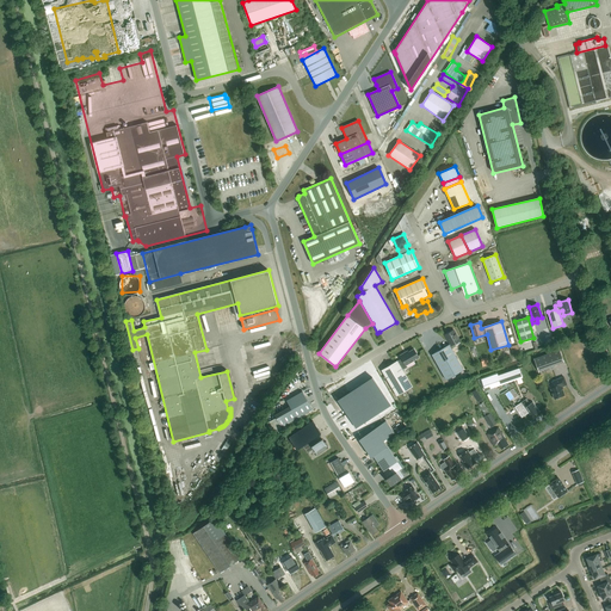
[(445,334),(450,344),(432,355),(446,380),(463,370),(451,349),(456,346),(454,344),(460,341),(454,329),(445,334)]
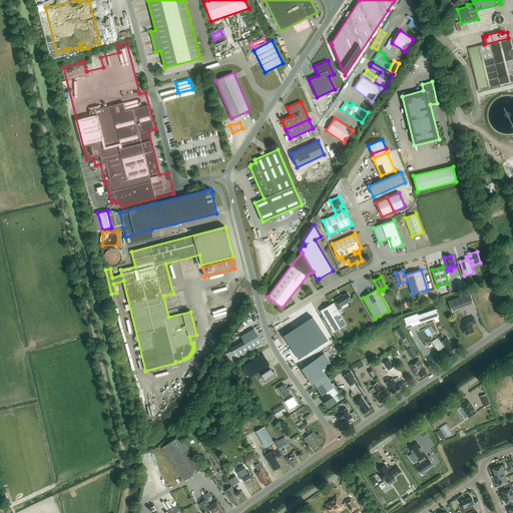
[(320,311),(333,333),(347,325),(338,311),(342,309),(341,307),(352,300),(348,293),(340,298),(340,297),(336,299),(338,302),(335,305),(334,303),(320,311)]
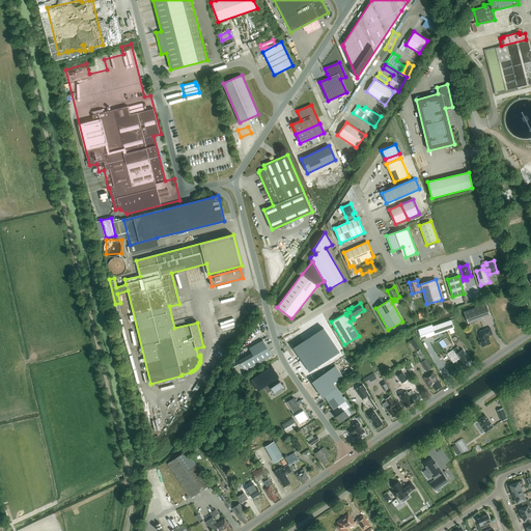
[(482,317),(490,314),(485,304),(464,311),(469,324),(476,319),(480,322),(482,317)]
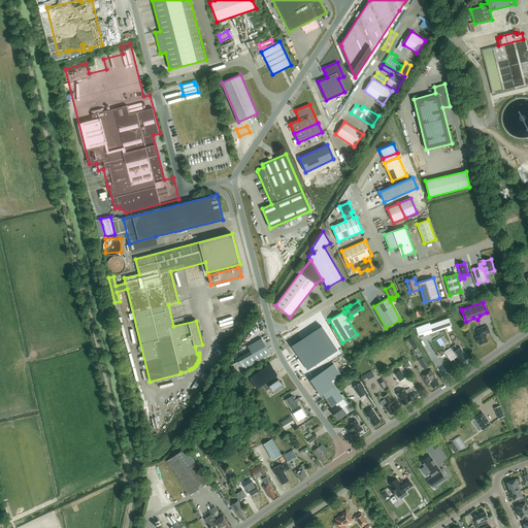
[(449,318),(429,325),(432,333),(452,326),(449,318)]
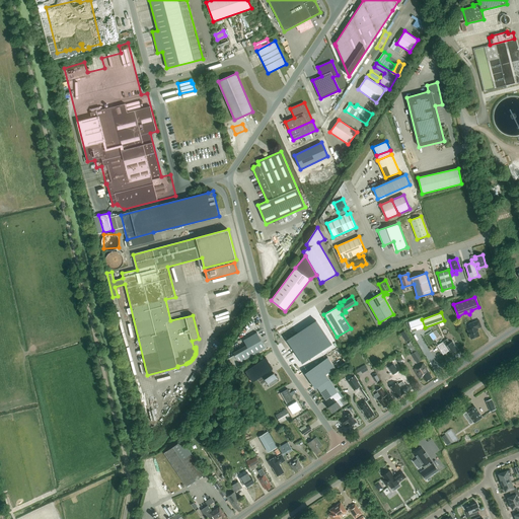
[(316,320),(287,340),(302,363),(331,345),(316,320)]
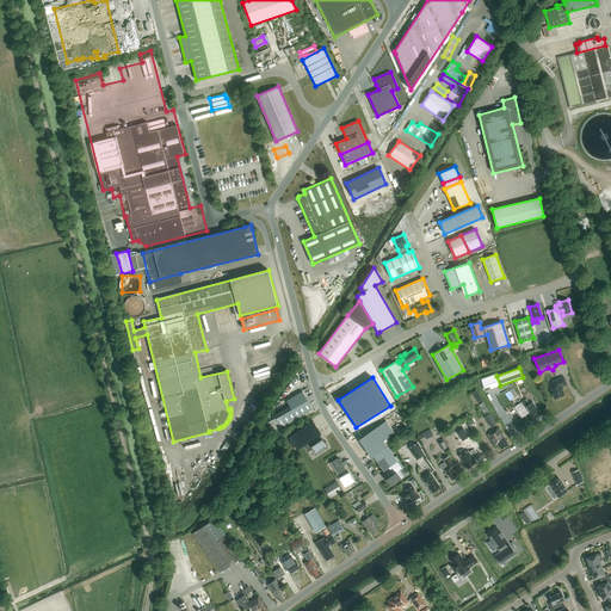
[(562,387),(567,384),(563,377),(553,381),(554,383),(553,384),(551,387),(551,388),(550,389),(554,399),(555,399),(557,400),(559,399),(560,397),(565,395),(562,387)]
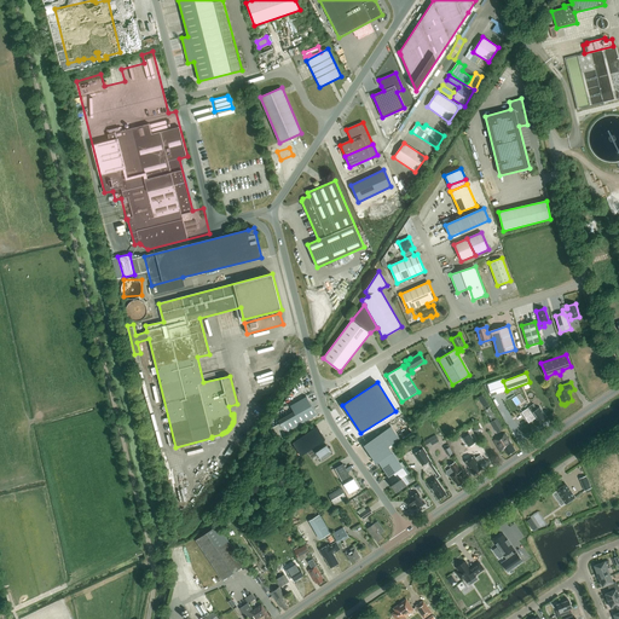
[(278,421),(284,433),(317,415),(306,397),(290,406),(294,412),(278,421)]
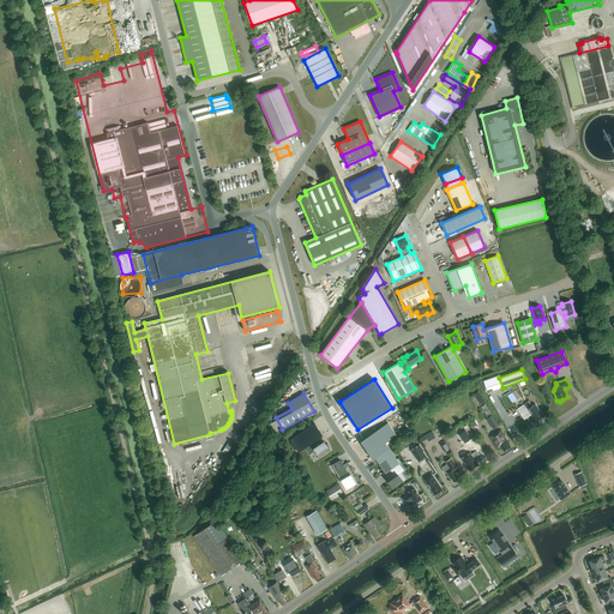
[(535,404),(521,414),(524,420),(533,414),(535,417),(542,413),(535,404)]
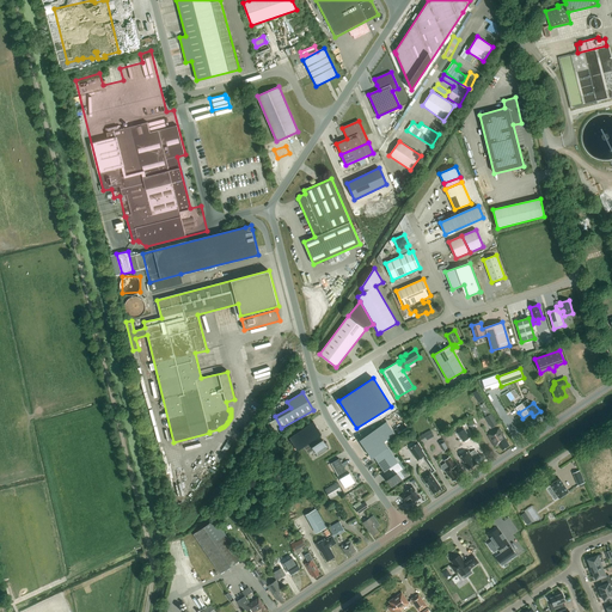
[(497,424),(491,414),(484,417),(491,428),(497,424)]
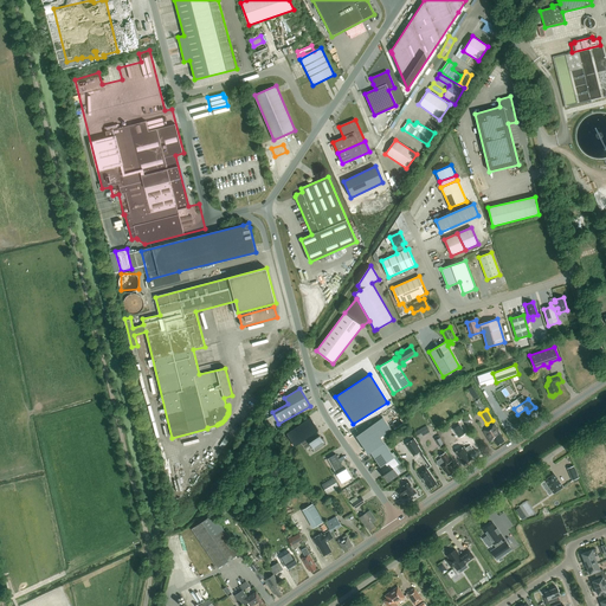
[(326,444),(324,443),(326,443),(323,438),(322,439),(320,436),(314,439),(310,434),(318,430),(310,418),(287,433),(295,446),(300,443),(304,450),(311,445),(315,451),(326,444)]
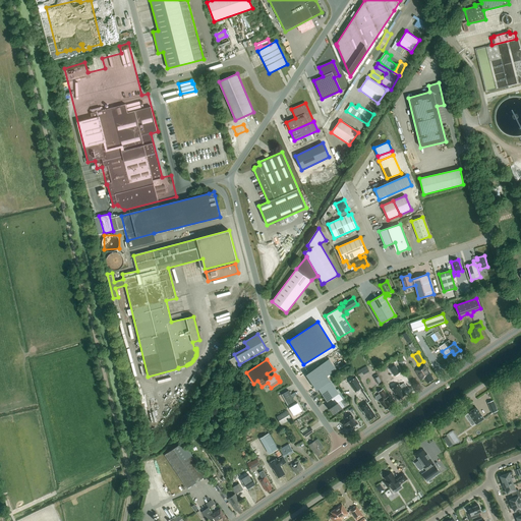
[(329,359),(306,374),(316,390),(319,389),(330,381),(327,375),(336,369),(329,359)]
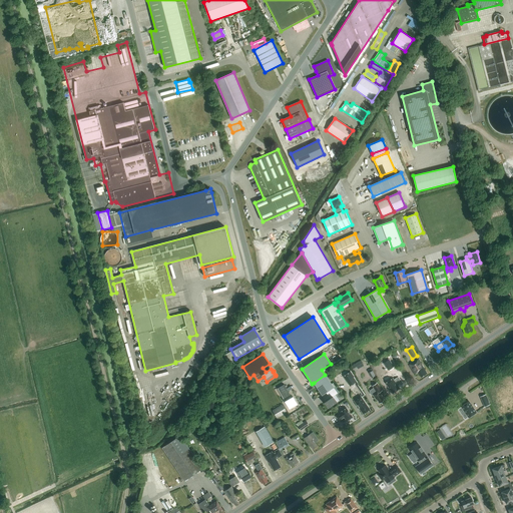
[(389,360),(384,363),(389,371),(394,367),(389,360)]
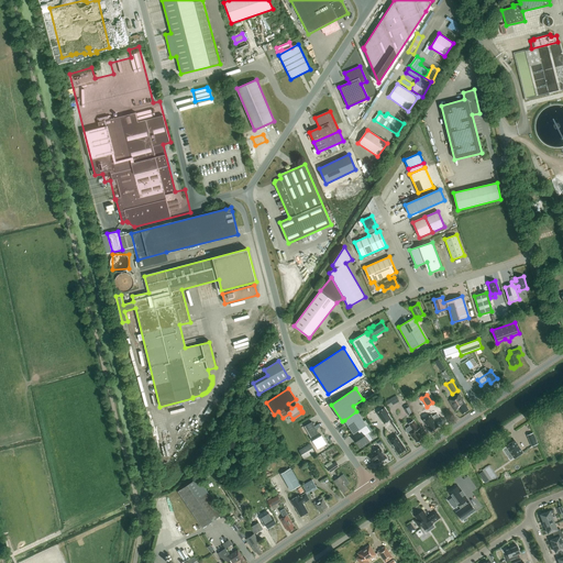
[(462,414),(468,410),(460,395),(449,401),(454,410),(459,408),(462,414)]
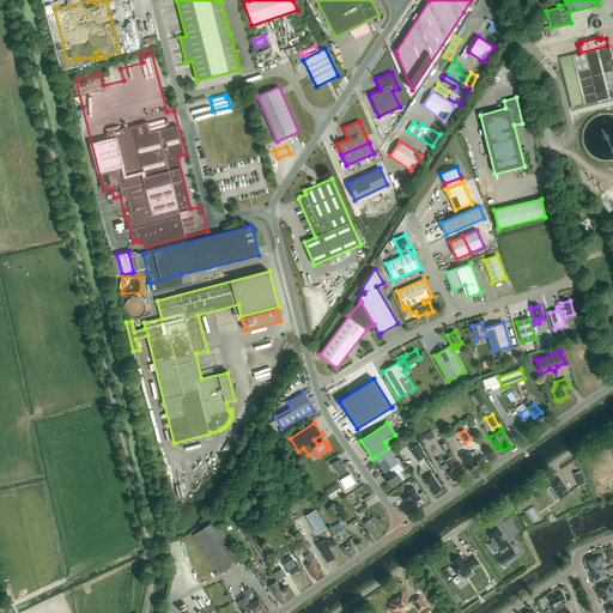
[(435,437),(431,431),(419,437),(423,444),(435,437)]
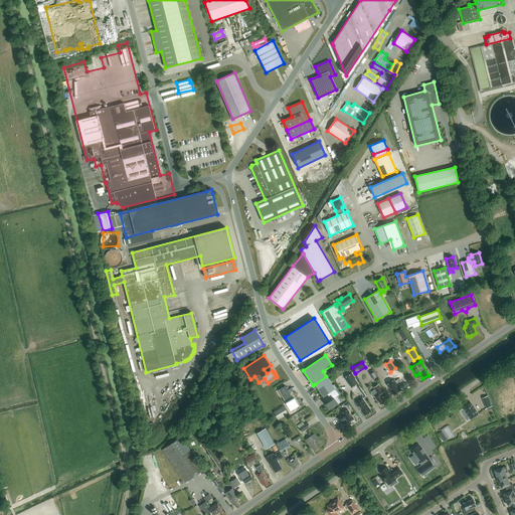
[(187,378),(191,380),(196,372),(193,369),(187,378)]
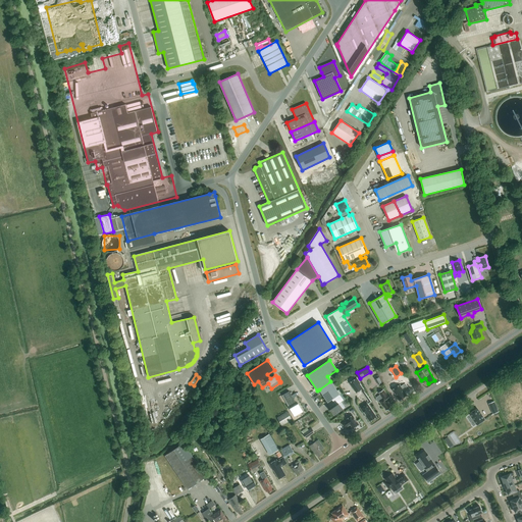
[(356,378),(350,382),(357,393),(361,389),(362,393),(364,390),(359,383),(360,383),(356,378)]
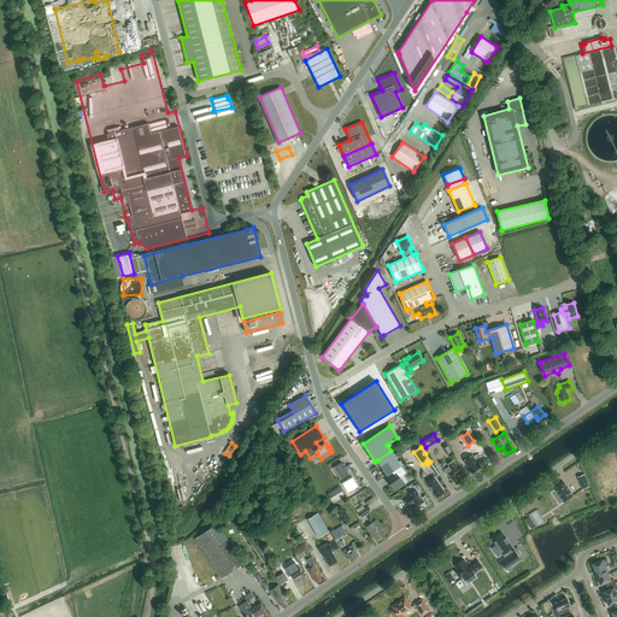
[(391,451),(377,460),(387,475),(387,476),(392,482),(400,477),(406,472),(391,451)]
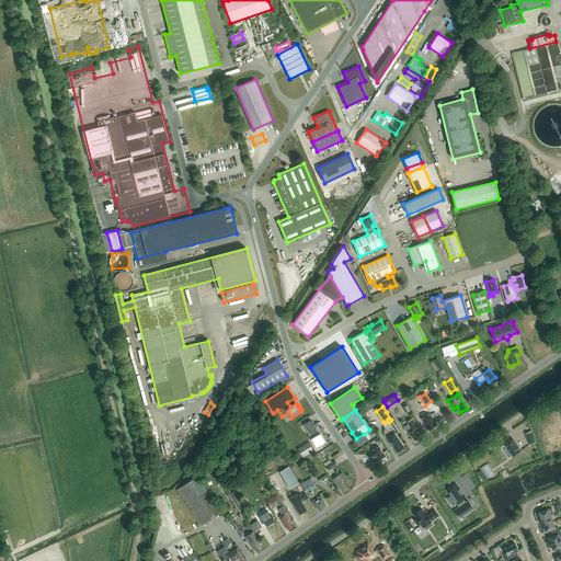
[(430,414),(422,419),(428,430),(436,425),(434,422),(439,418),(435,412),(431,415),(430,414)]
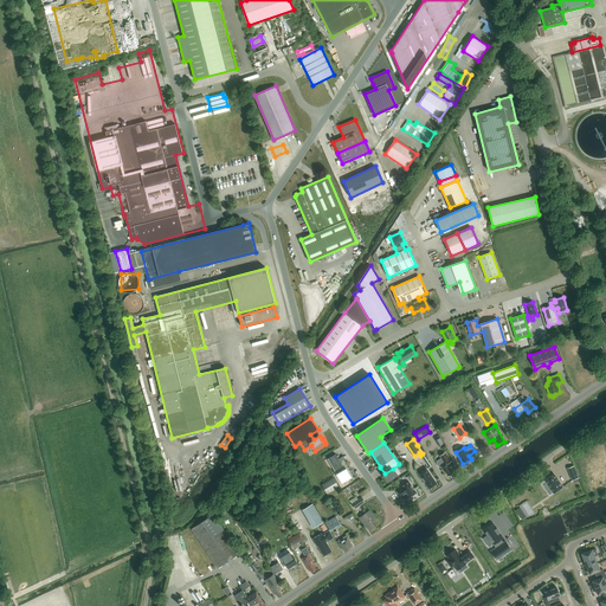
[(451,468),(447,463),(451,462),(445,452),(439,456),(440,458),(437,462),(436,464),(438,468),(440,466),(444,471),(444,470),(449,476),(453,474),(450,469),(451,468)]
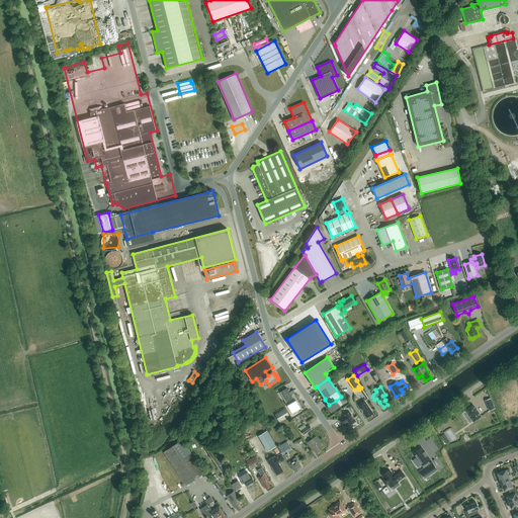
[(295,401),(294,402),(286,389),(280,392),(292,413),(300,409),(295,401)]
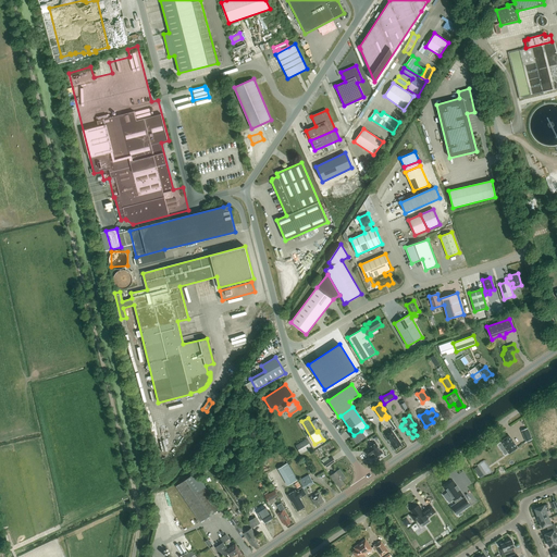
[(395,449),(401,445),(392,430),(384,434),(395,449)]
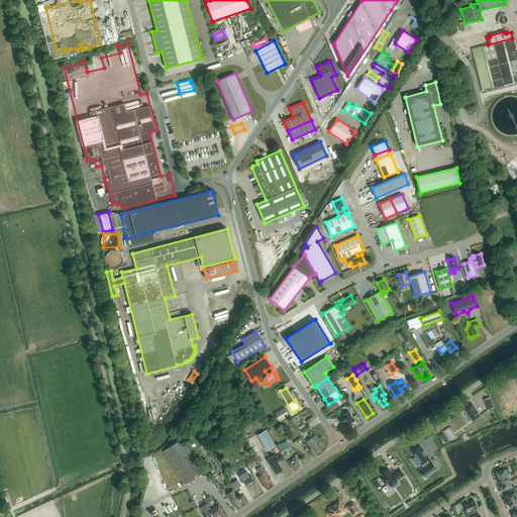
[(328,404),(327,405),(331,411),(339,405),(335,400),(328,404)]
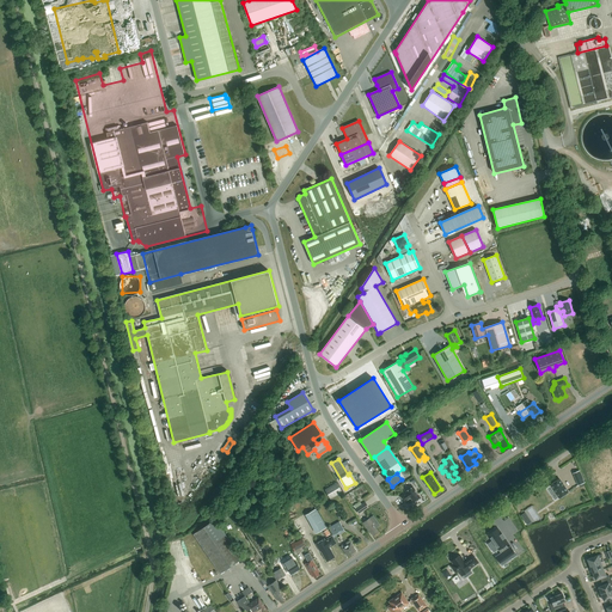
[(560,479),(550,485),(560,497),(568,491),(560,479)]
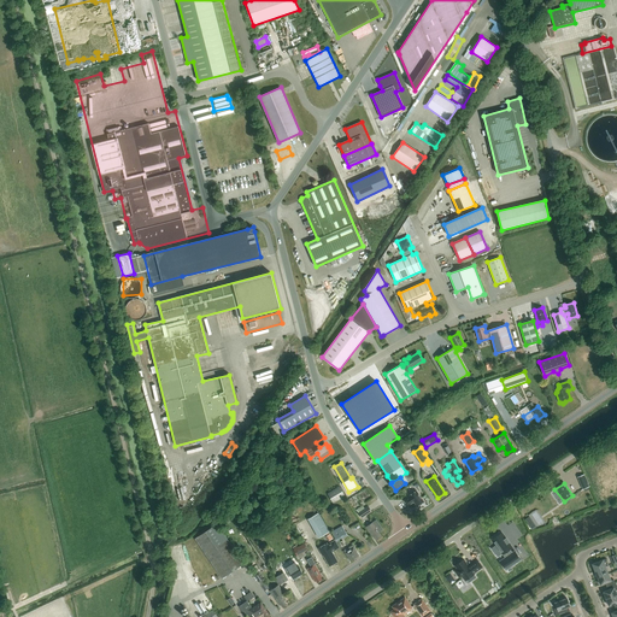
[(340,486),(328,494),(333,503),(345,495),(340,486)]
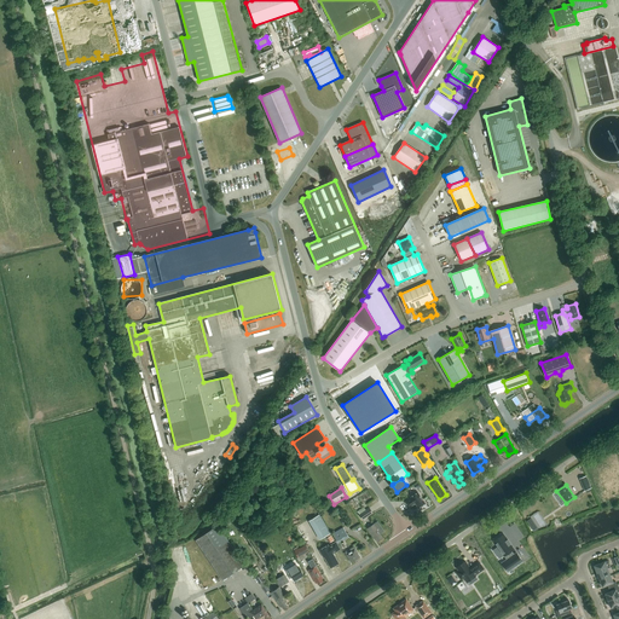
[(415,503),(418,508),(426,503),(417,492),(416,491),(414,493),(415,495),(411,497),(405,502),(409,508),(415,503)]
